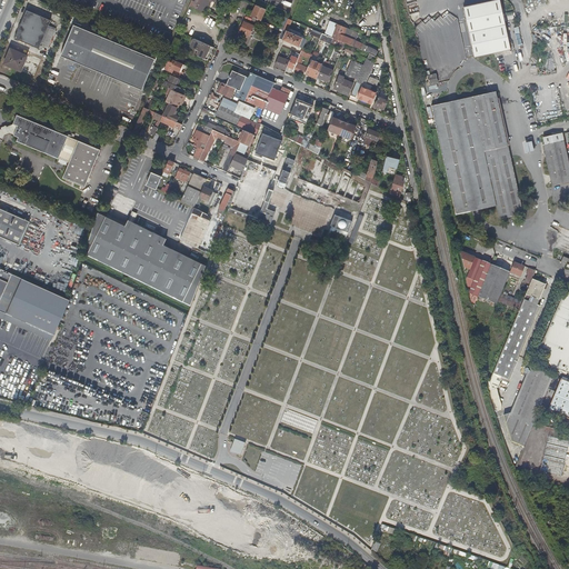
[(192,0),(189,6),(205,13),(208,6),(210,6),(211,1),(208,0),(196,0),(196,2),(192,0)]
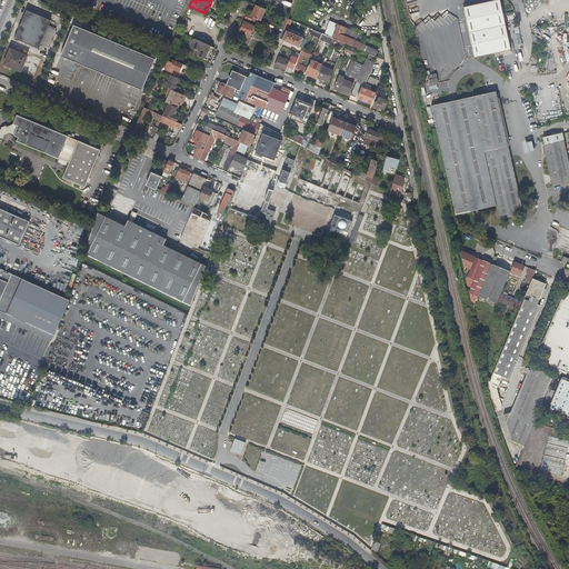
[(475,58),(511,50),(500,0),(499,0),(465,8),(475,58)]
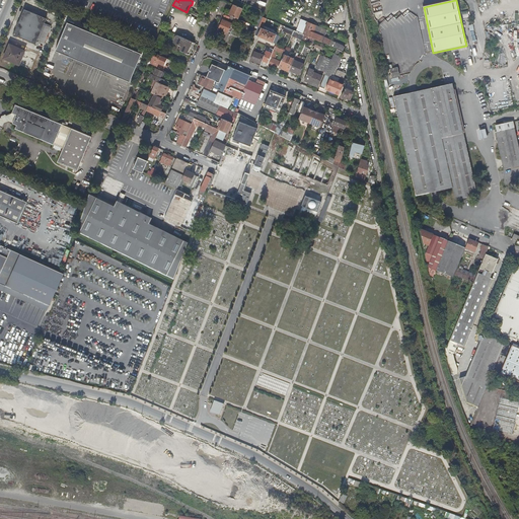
[(233,5),(228,15),(230,16),(237,19),(241,8),(233,5)]
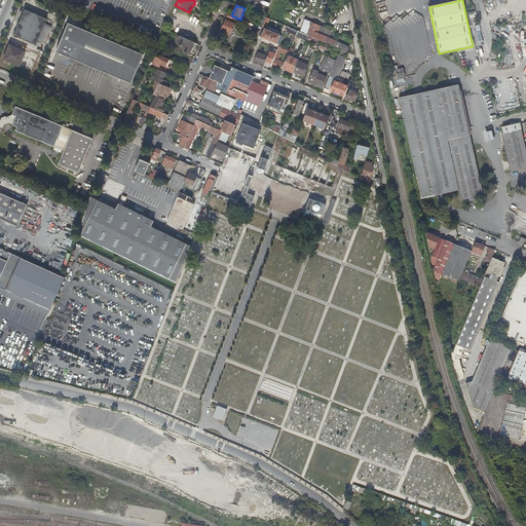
[(47,20),(25,9),(13,36),(36,45),(38,40),(39,41),(43,43),(44,43),(51,27),(45,24),(47,20)]
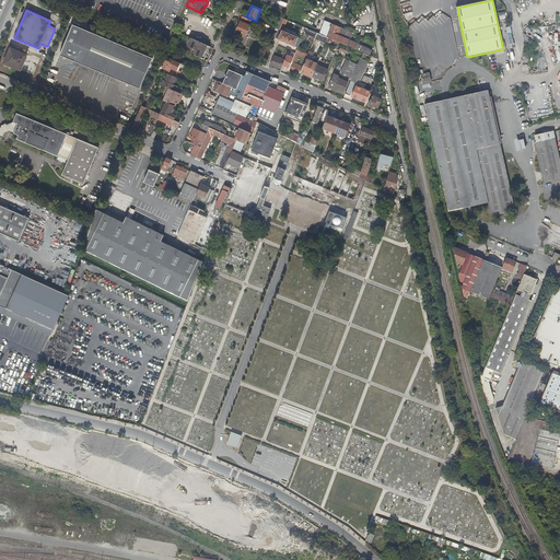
[(280,25),(283,19),(278,16),(273,27),(278,30),(280,25)]
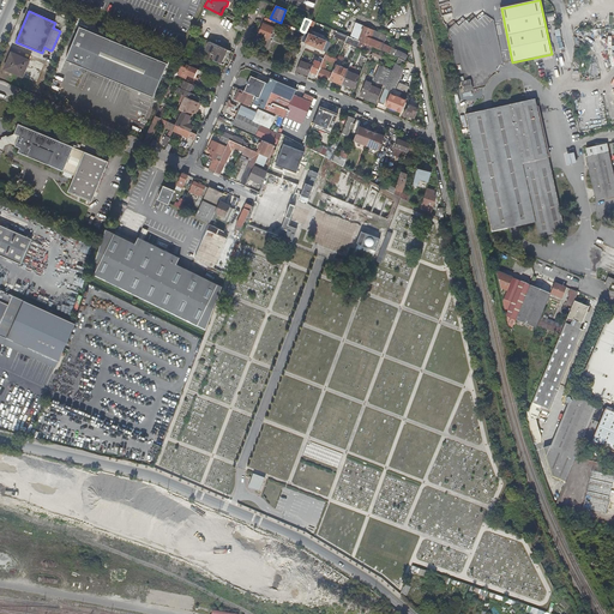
[(272,19),(271,22),(276,23),(275,25),(289,31),(289,30),(292,26),(281,23),(272,19)]
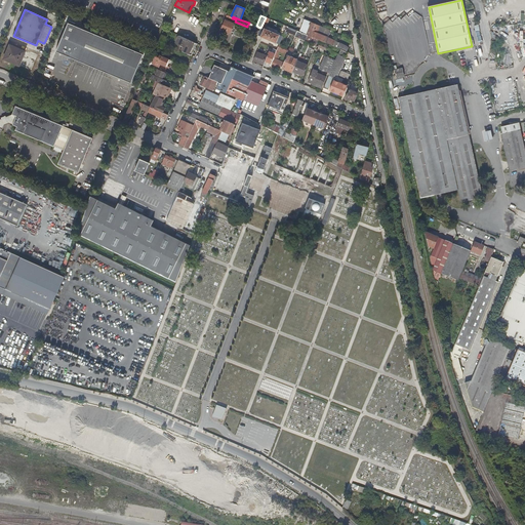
[(220,29),(220,30),(231,33),(234,24),(225,19),(220,29)]
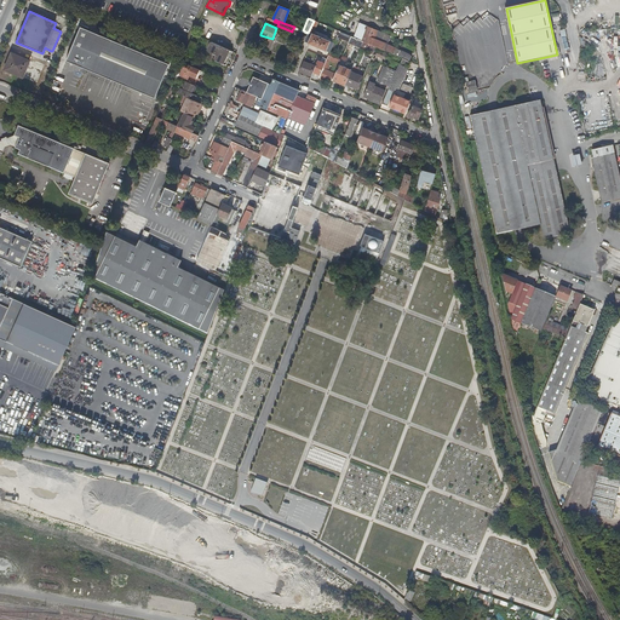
[(79,27),(64,61),(154,97),(168,64),(79,27)]
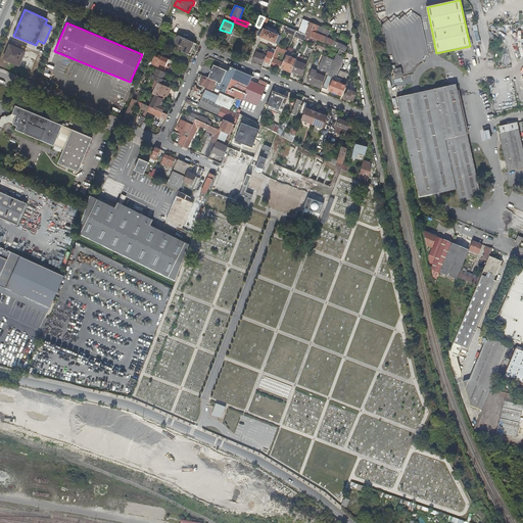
[(255,26),(248,22),(246,26),(248,27),(258,31),(259,28),(255,26)]
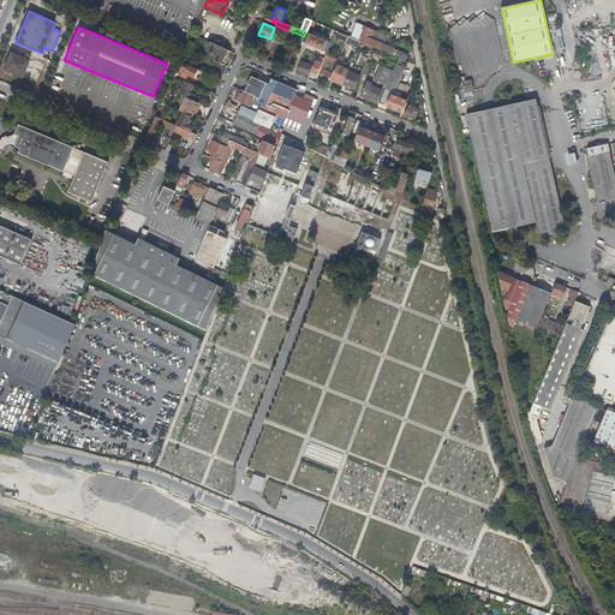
[(369,35),(371,29),(364,27),(359,37),(366,41),(369,35)]
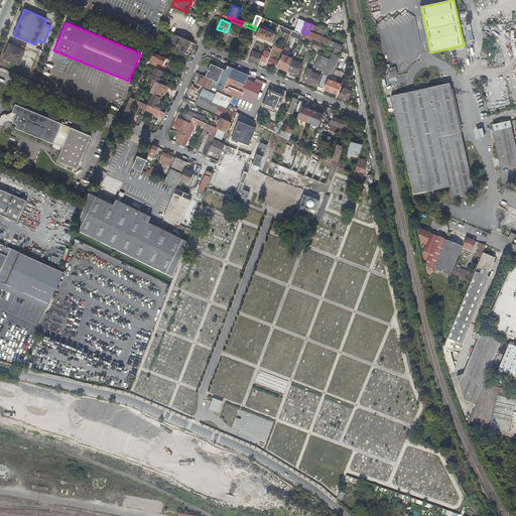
[(289,35),(291,30),(281,26),(279,31),(289,35)]
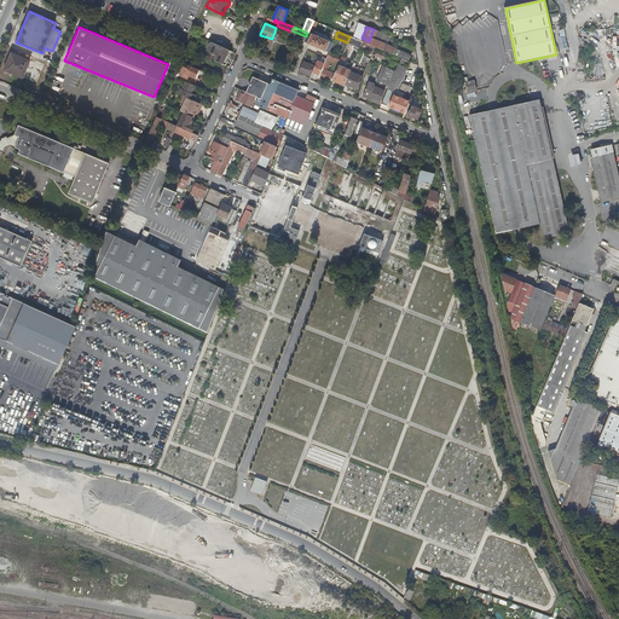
[(310,38),(307,44),(325,51),(329,41),(320,38),(322,35),(317,34),(316,35),(311,34),(310,38)]
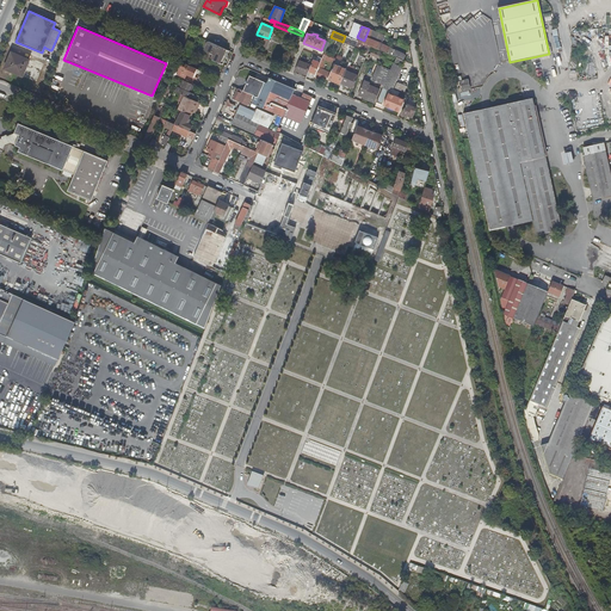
[(366,35),(364,41),(357,37),(356,41),(358,41),(365,44),(369,38),(366,35)]
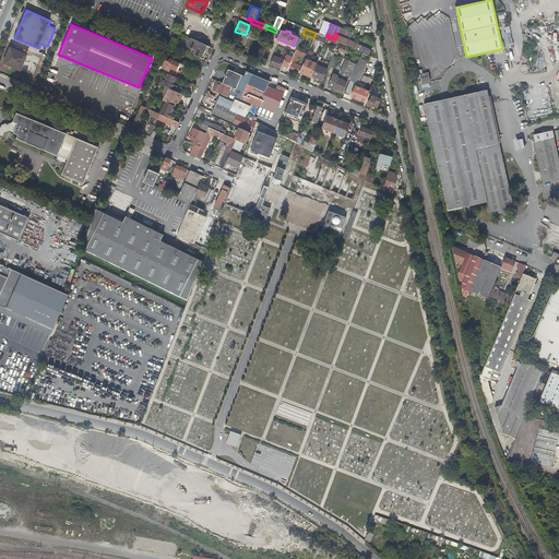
[(337,35),(334,40),(339,43),(355,49),(357,44),(337,35)]
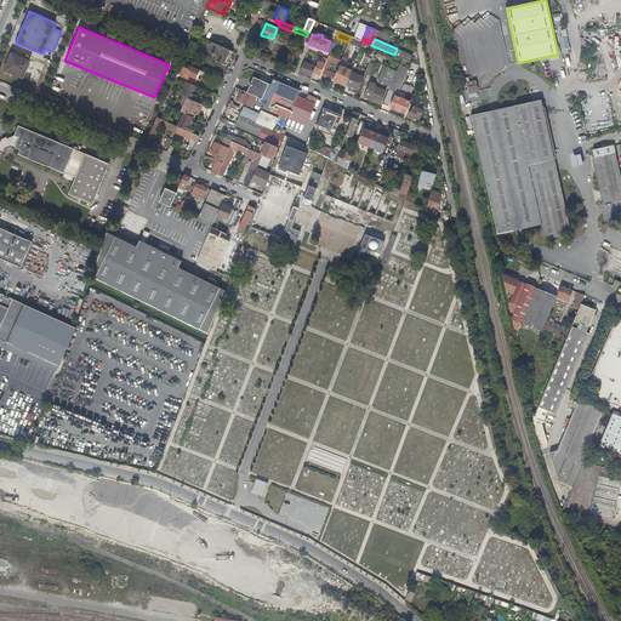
[(362,47),(374,53),(376,47),(371,45),(364,41),(362,47)]
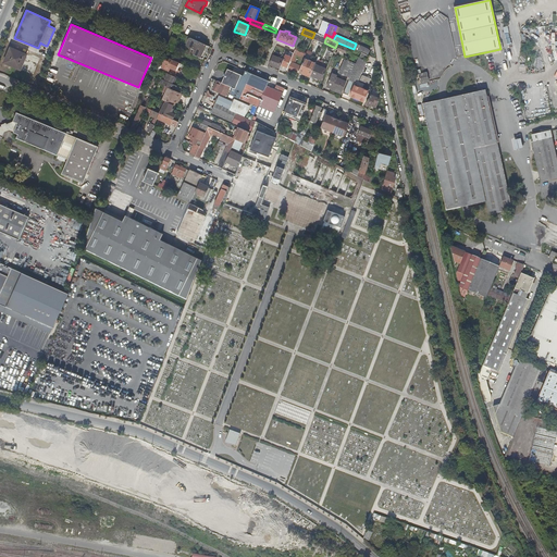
[(196,49),(195,50),(195,52),(203,57),(206,52),(207,49),(208,47),(190,38),(187,45),(192,47),(196,49)]
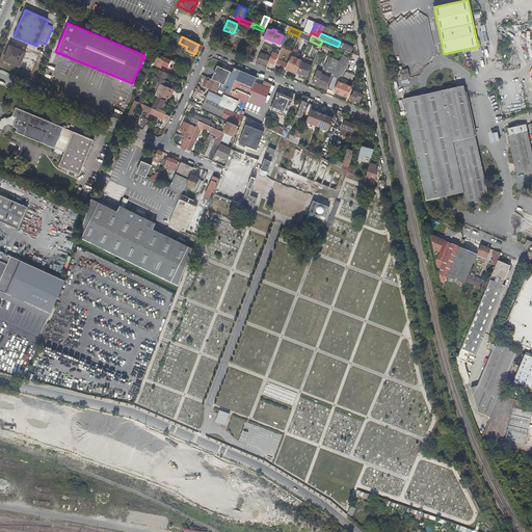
[(340,45),(339,48),(344,50),(344,49),(351,53),(353,48),(344,44),(343,46),(340,45)]
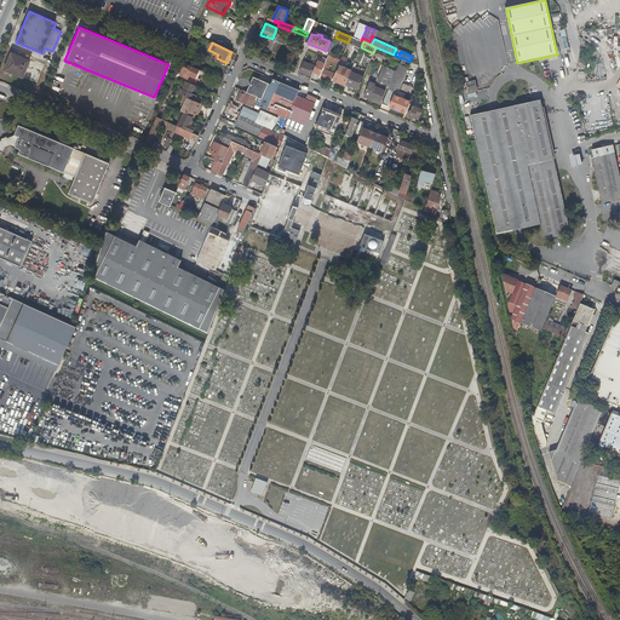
[(11,53),(4,70),(22,78),(28,61),(11,53)]
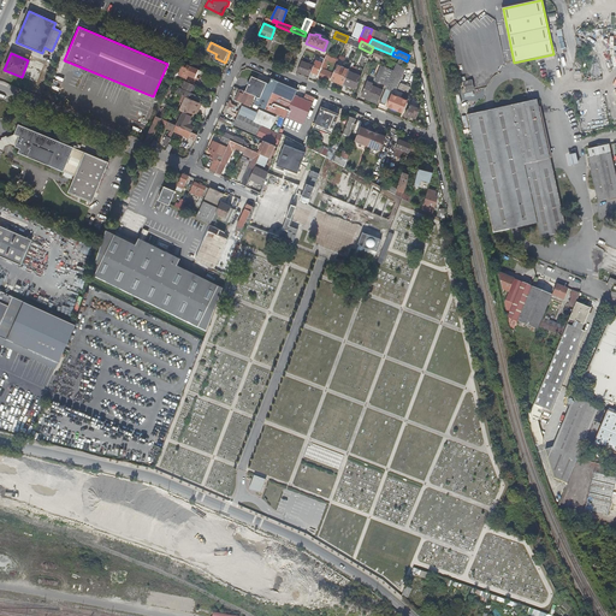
[(330,59),(325,58),(324,58),(323,64),(320,67),(318,75),(317,77),(321,80),(324,80),(327,82),(331,72),(325,70),(330,59)]
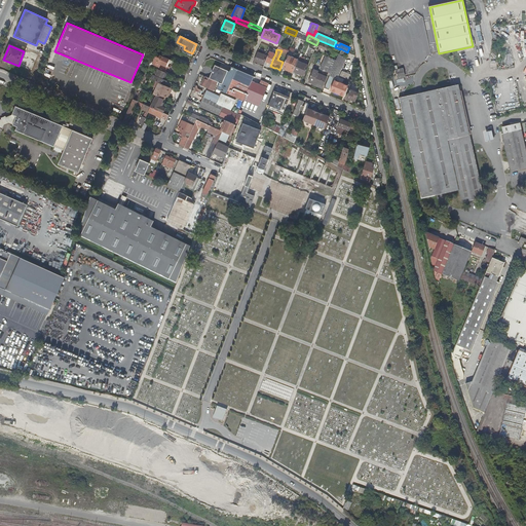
[(336,61),(335,61),(332,69),(330,73),(329,76),(324,88),(328,89),(335,75),(338,76),(345,58),(343,57),(345,51),(341,50),(339,54),(338,54),(336,61)]
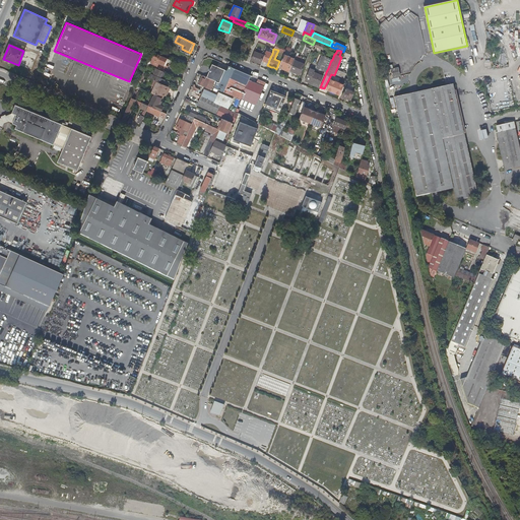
[(272,54),(268,52),(265,51),(264,56),(254,52),(251,60),(255,62),(256,62),(261,64),(262,61),(268,63),(270,57),(272,54)]
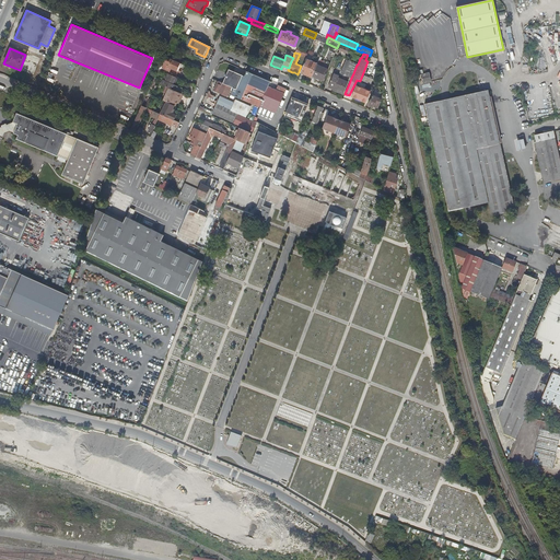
[(179,62),(164,56),(159,68),(164,71),(176,77),(178,71),(176,70),(179,62)]
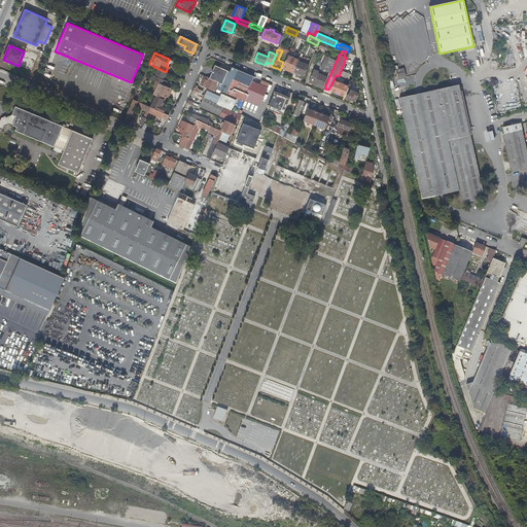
[(288,69),(293,71),(297,61),(299,60),(287,56),(282,69),(287,71),(288,69)]
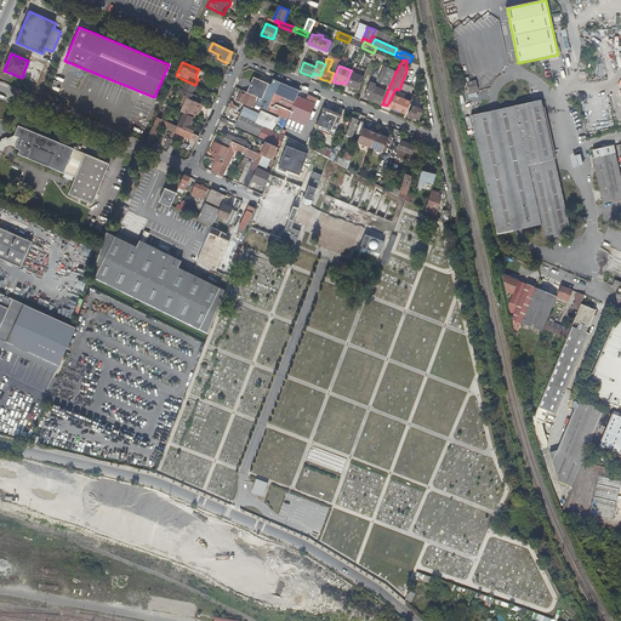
[(377,81),(386,85),(388,80),(392,81),(396,72),(383,66),(377,81)]
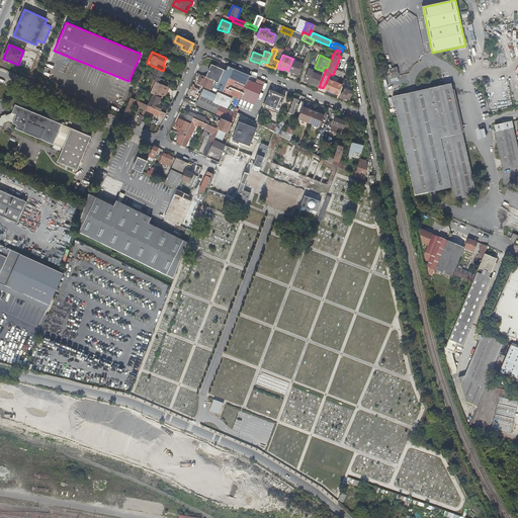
[(304,64),(292,60),(288,70),(295,73),(298,75),(304,64)]
